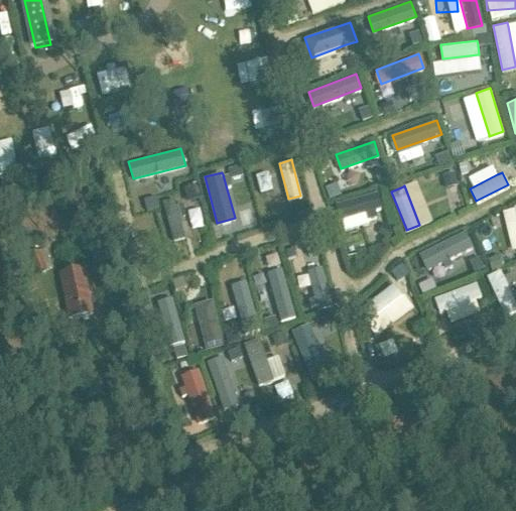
[(377,193),(336,204),(340,220),(342,219),(366,213),(376,210),(381,209),(377,193)]
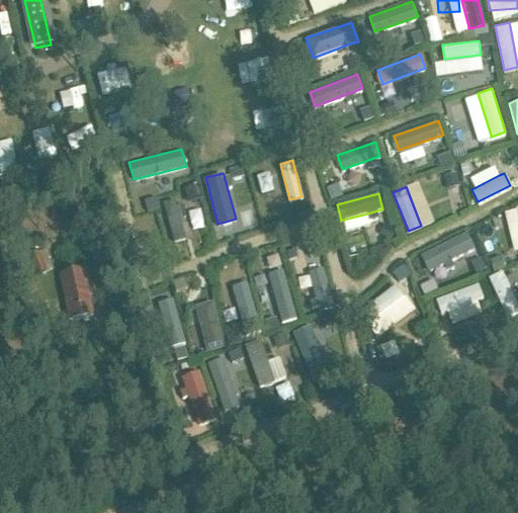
[(199,203),(147,218),(151,235),(204,221),(199,203)]
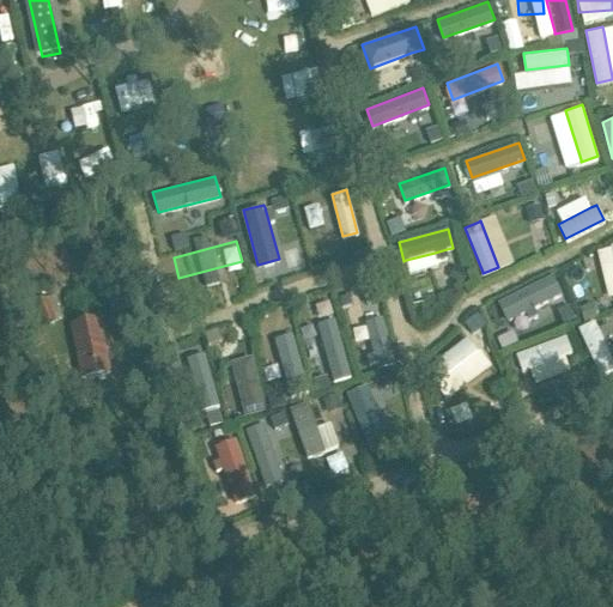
[(553,273),(498,301),(507,319),(525,310),(534,305),(562,291),(553,273)]
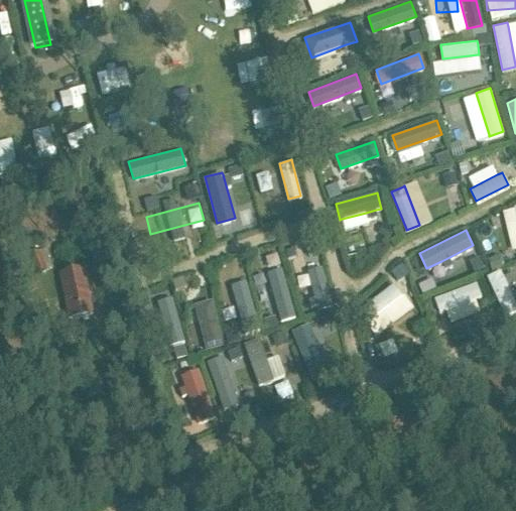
[(52,265),(45,246),(27,252),(34,271),(52,265)]
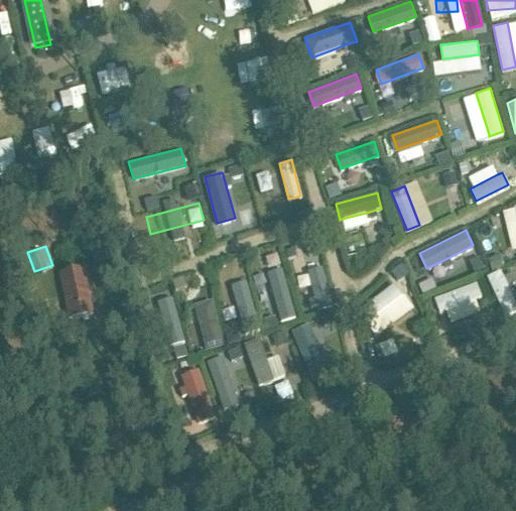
[(398,261),(387,271),(398,283),(409,273),(398,261)]
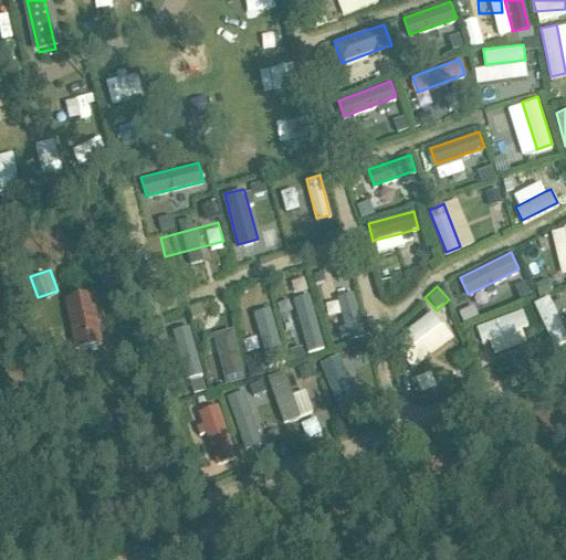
[(353,291),(337,295),(345,324),(347,333),(348,338),(365,334),(353,291)]
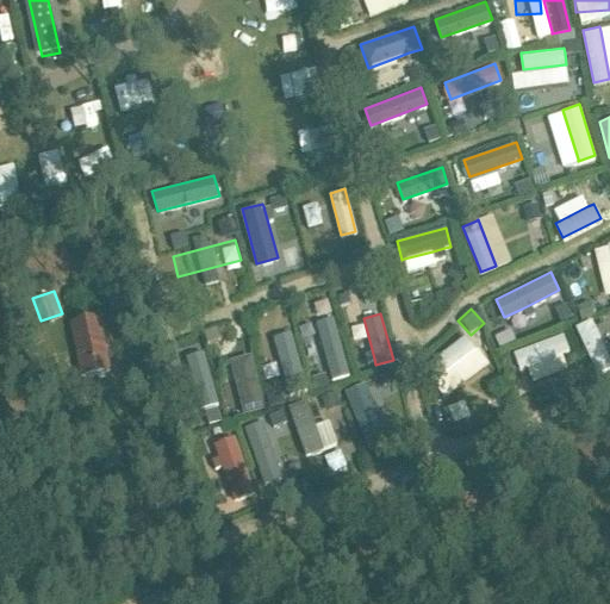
[(334,316),(316,321),(331,378),(349,373),(334,316)]
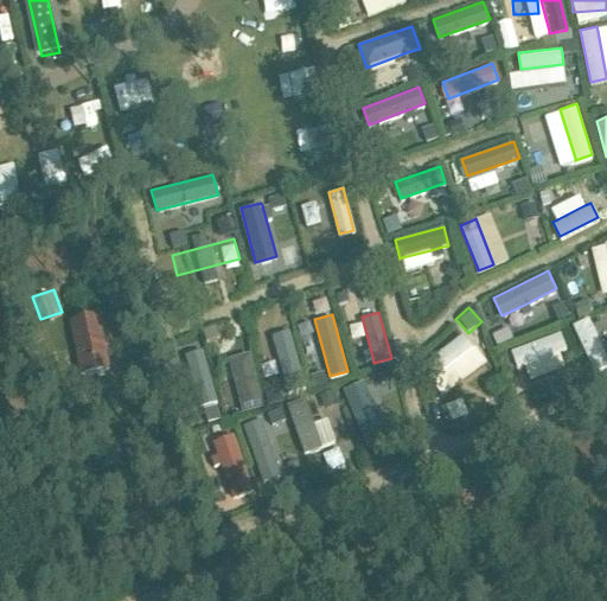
[(108,366),(97,315),(70,321),(81,371),(108,366)]
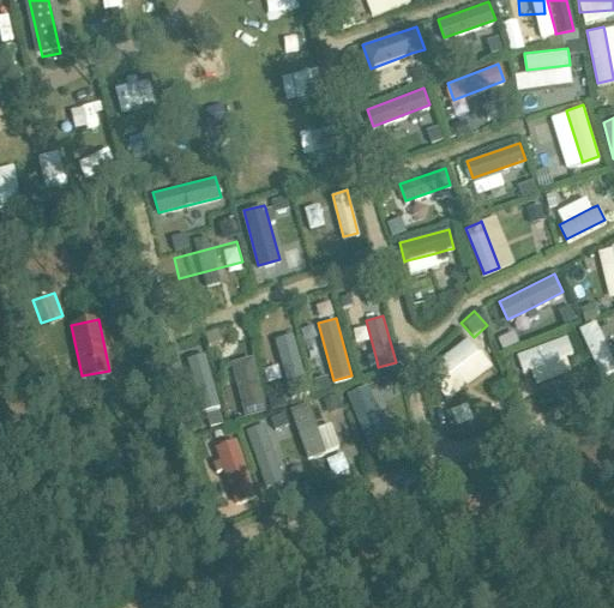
[(595,319),(579,327),(601,374),(601,375),(613,368),(613,360),(603,338),(603,337),(599,327),(599,326),(595,319)]
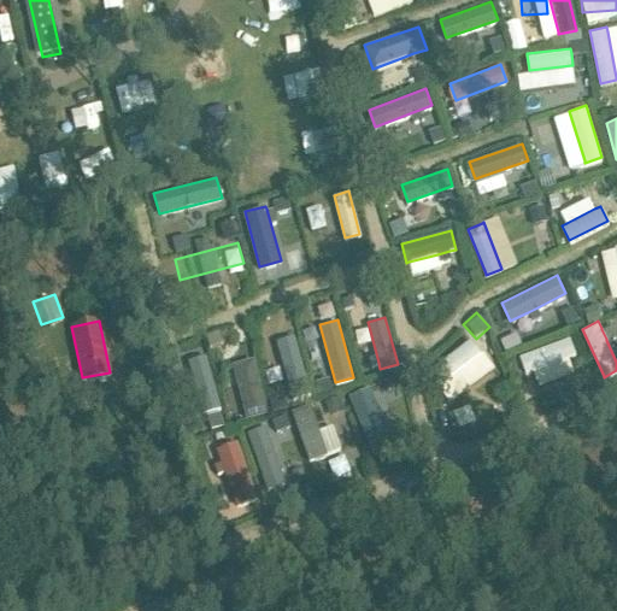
[(294,335),(276,340),(293,398),(311,393),(294,335)]
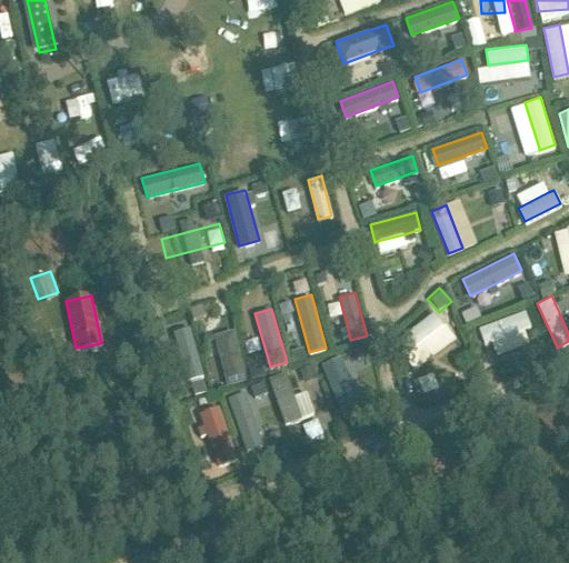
[(433,311),(395,341),(403,352),(405,354),(443,324),(433,311)]
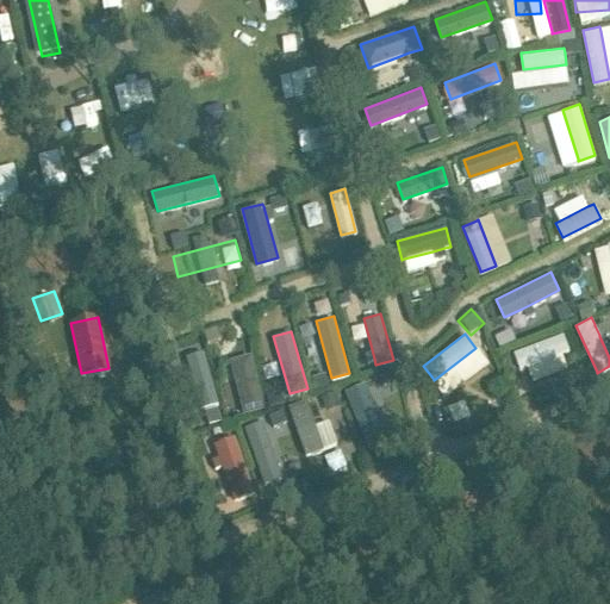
[(562,334),(515,352),(517,360),(521,367),(528,365),(530,363),(545,359),(562,352),(568,349),(562,334)]
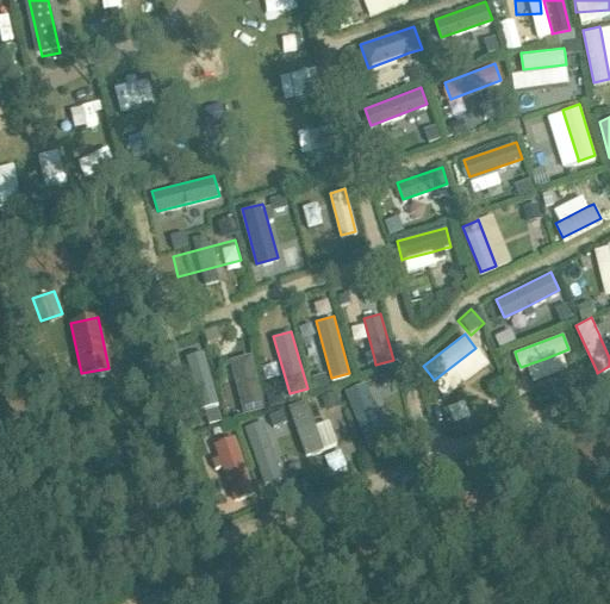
[(204,350),(186,356),(201,406),(218,402),(204,350)]
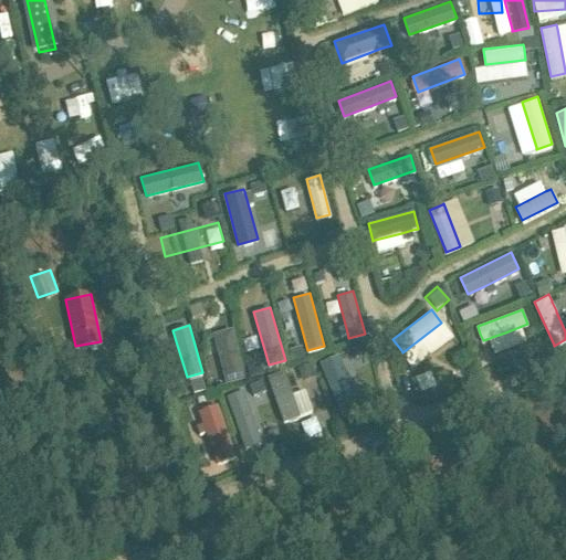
[(232,327),(213,333),(226,382),(245,377),(232,327)]
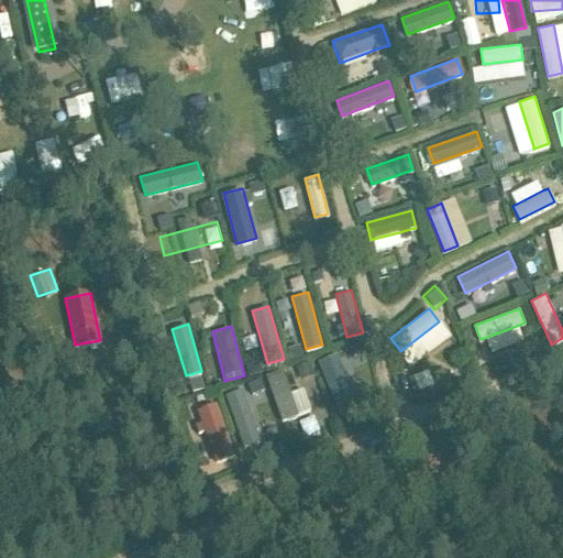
[(337,352),(319,360),(340,411),(357,403),(337,352)]
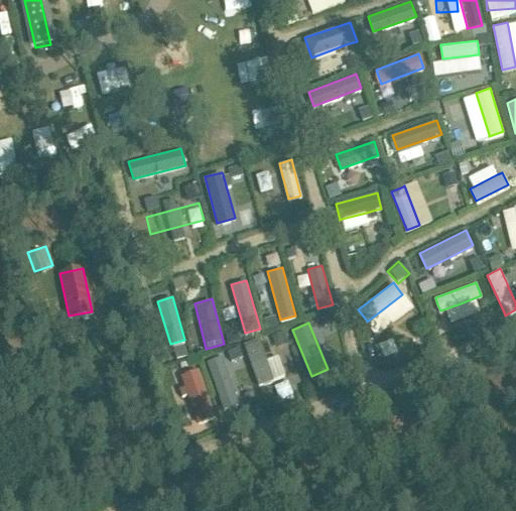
[(259,337),(244,342),(258,384),(273,379),(273,378),(266,359),(264,354),(260,342),(260,340),(259,337)]
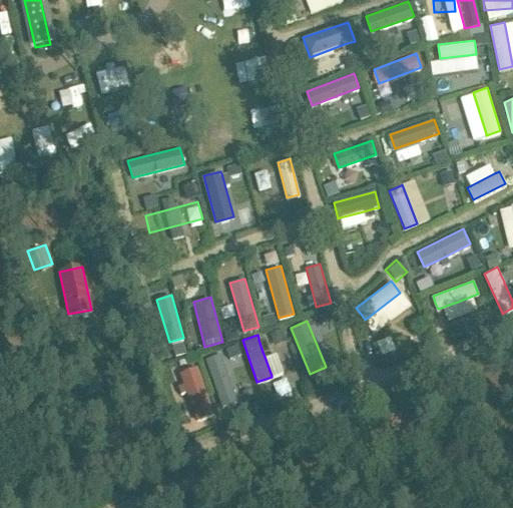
[(388,338),(376,344),(383,358),(395,351),(388,338)]
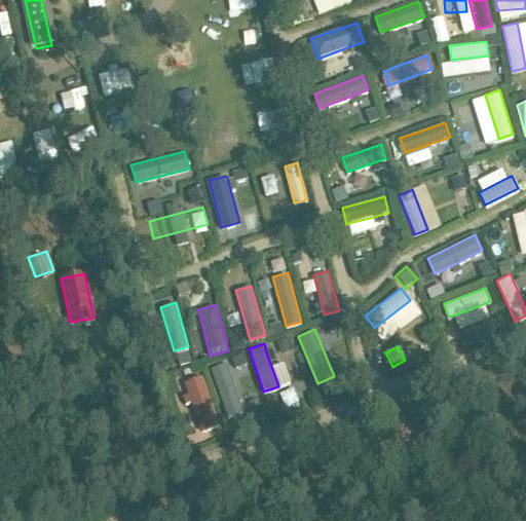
[(225,362),(211,367),(228,415),(242,409),(225,362)]
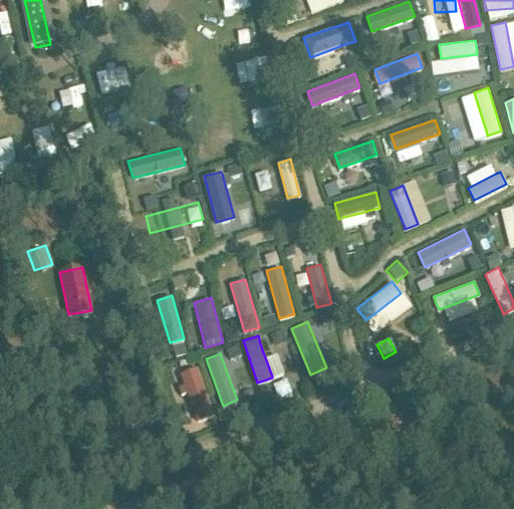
[(197,366),(180,372),(197,419),(214,413),(197,366)]
